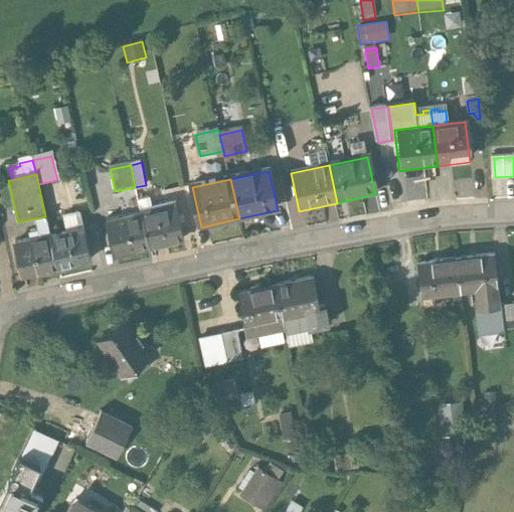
[(182,242),(174,205),(142,212),(149,249),(182,242)]
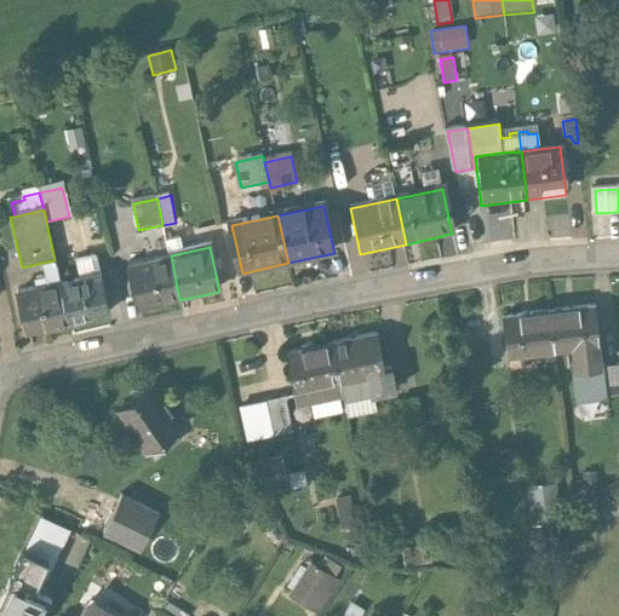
[(179,300),(171,255),(130,264),(139,309),(179,300)]
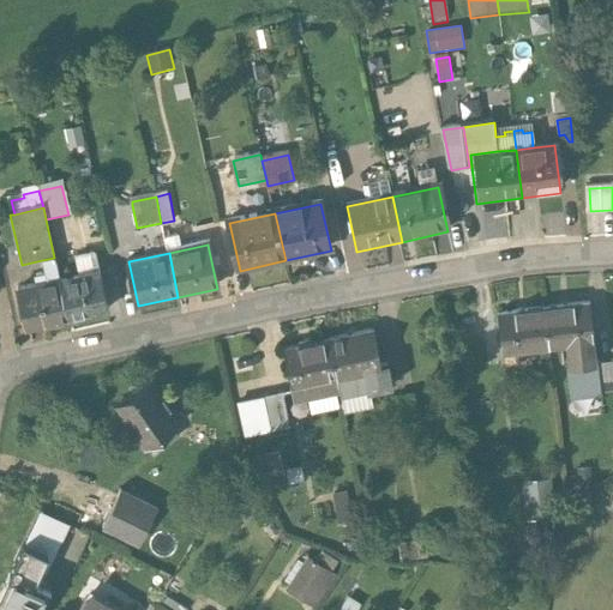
[(79,276),(98,272),(95,255),(76,259),(79,276)]
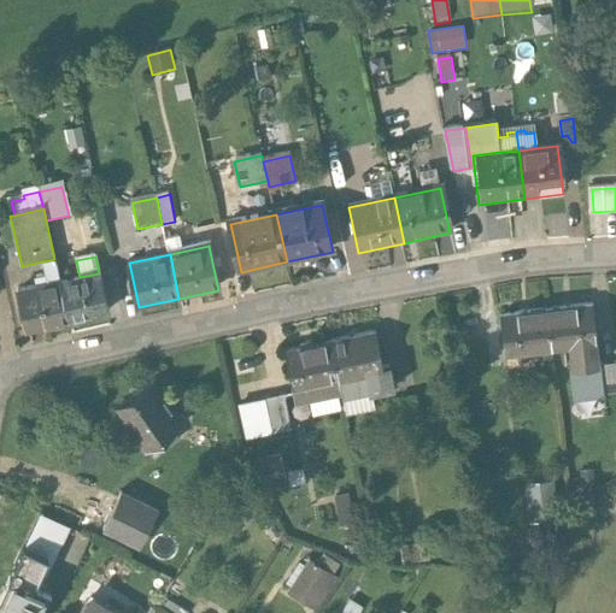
[(40,288),(60,283),(54,259),(42,261),(46,277),(37,280),(40,288)]
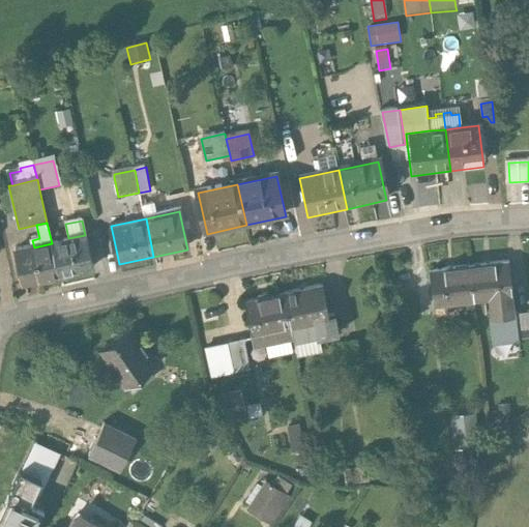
[(94,270),(85,235),(68,238),(52,243),(60,279),(94,270)]
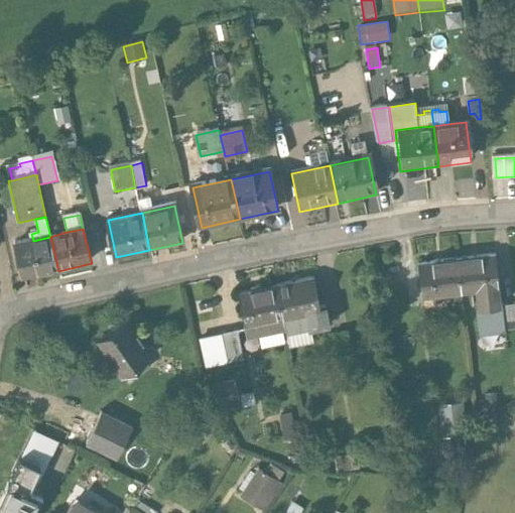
[(58,271),(50,237),(33,241),(17,245),(25,278),(58,271)]
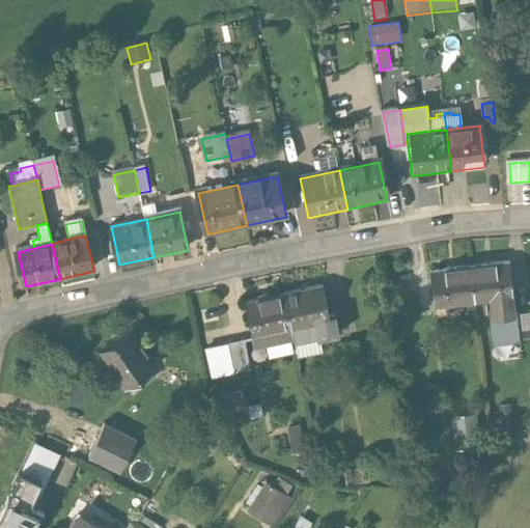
[(475,303),(491,301),(496,346),(519,343),(519,342),(515,317),(509,264),(472,268),(475,303)]
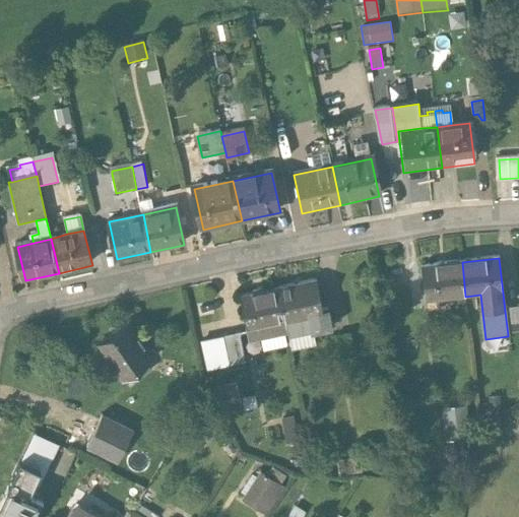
[(465,297),(462,262),(423,267),(427,301),(465,297)]
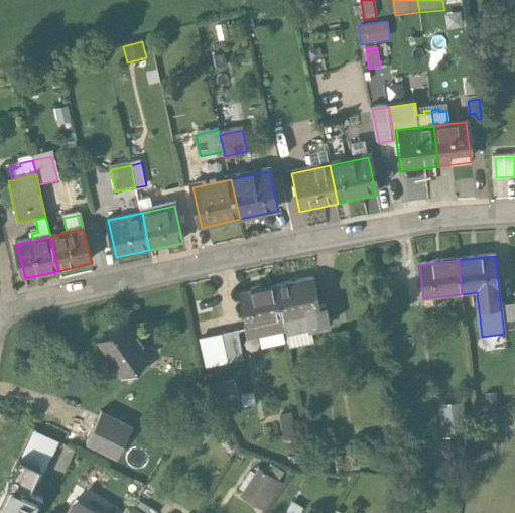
[(277,287),(286,332),(286,336),(329,327),(325,309),(319,310),(313,279),(277,287)]
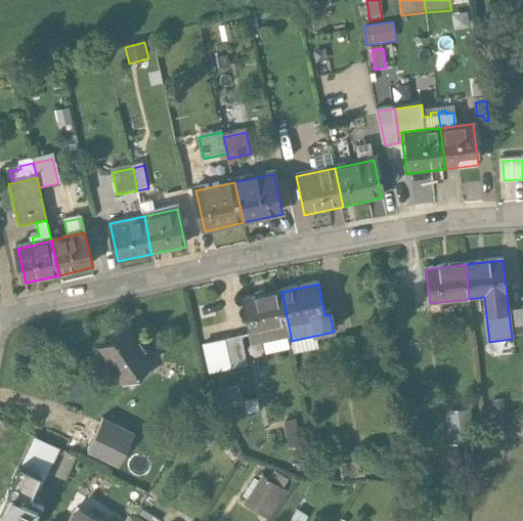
[(291,337),(281,292),(242,299),(249,334),(251,345),(291,337)]
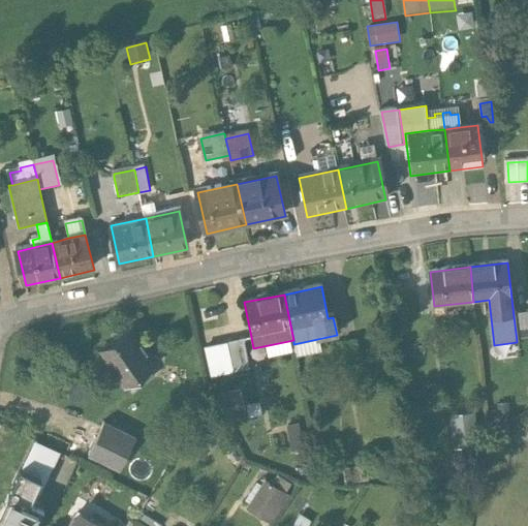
[(527,314),(514,316),(517,341),(527,339),(527,314)]
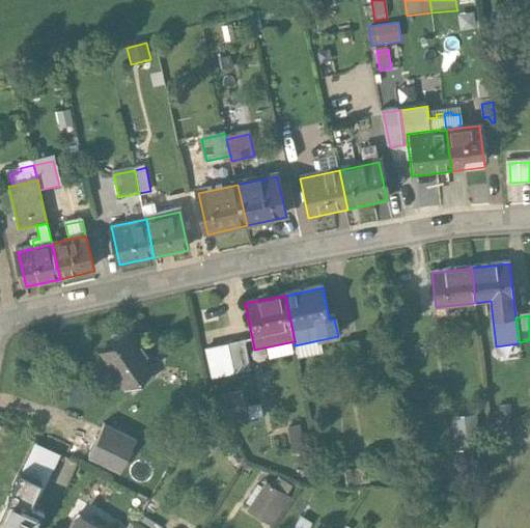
[(159,367),(132,330),(100,353),(127,390),(134,385),(150,373),(159,367)]
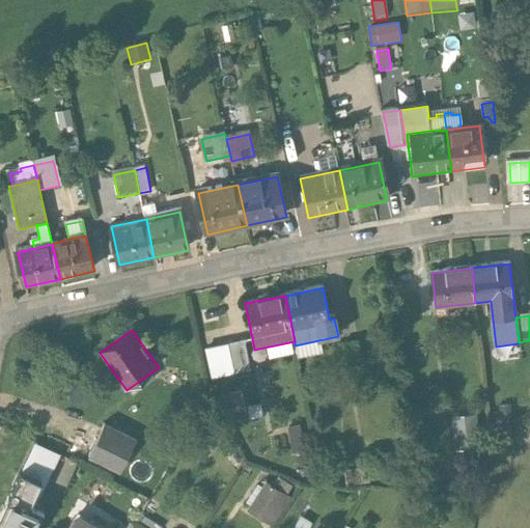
[(251,369),(246,340),(228,343),(233,372),(251,369)]
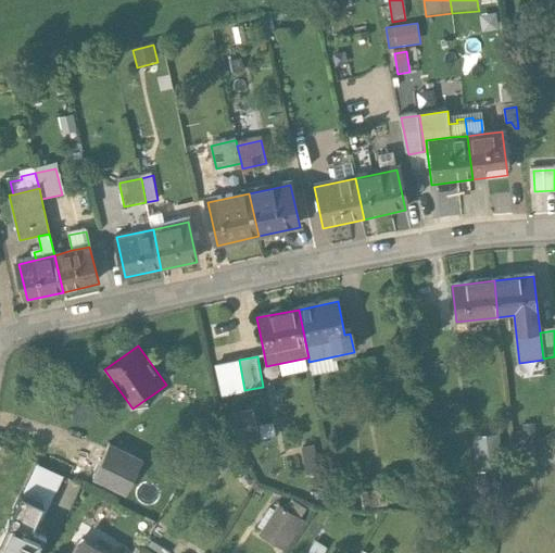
[(244,390),(239,360),(214,365),(221,397),(246,391),(244,390)]
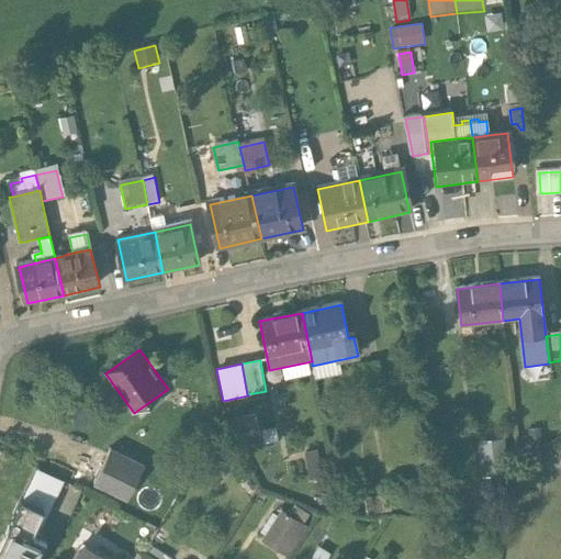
[(383,383),(380,364),(367,366),(370,386),(383,383)]
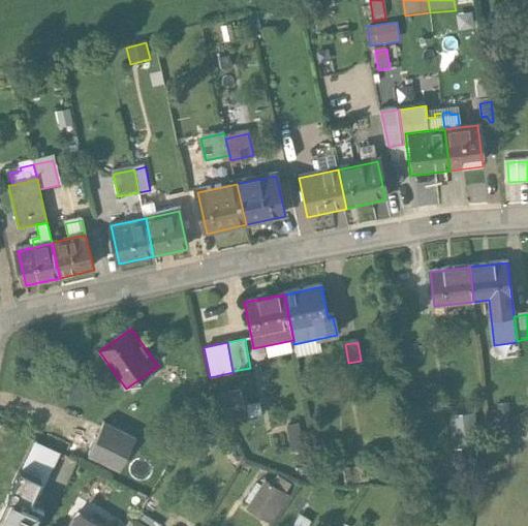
[(154,379),(150,372),(133,383),(137,390),(154,379)]
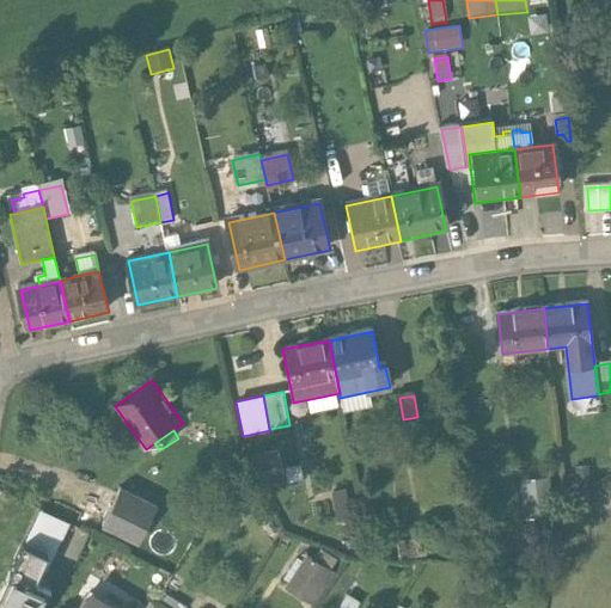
[(587,467),(573,467),(574,480),(587,480),(587,467)]
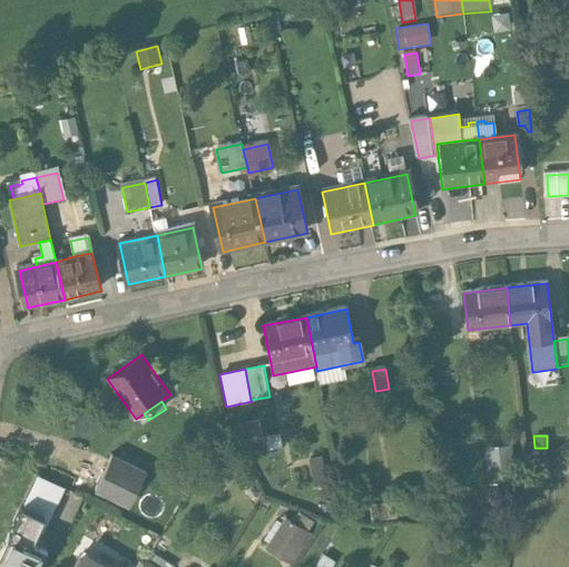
[(512,480),(509,445),(481,447),(484,482),(512,480)]
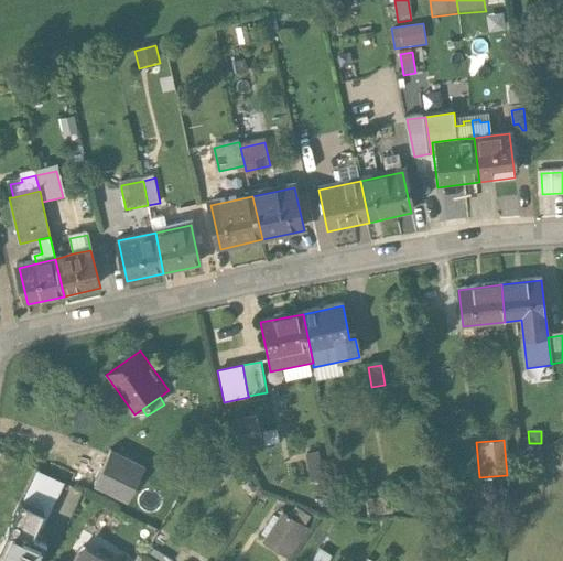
[(145,468),(112,454),(96,489),(129,505),(145,468)]
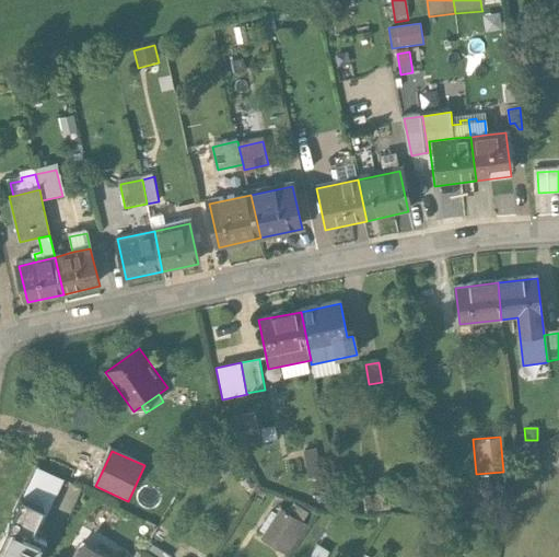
[(35,475),(24,499),(44,508),(37,524),(45,528),(46,526),(50,529),(45,542),(58,548),(82,496),(35,475)]
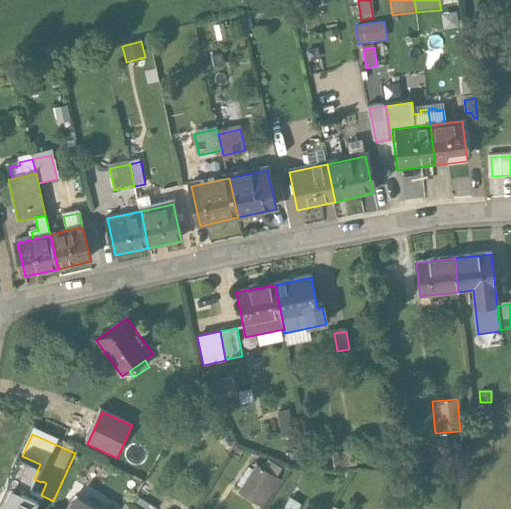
[(34,479),(40,464),(22,456),(0,504),(0,508),(32,508),(38,497),(27,492),(34,479)]
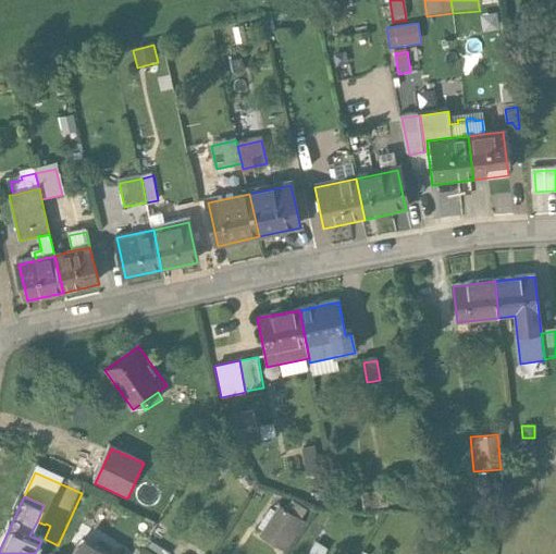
[(289,501),(285,509),(275,504),(257,534),(284,552),(303,521),(301,519),(306,512),(289,501)]
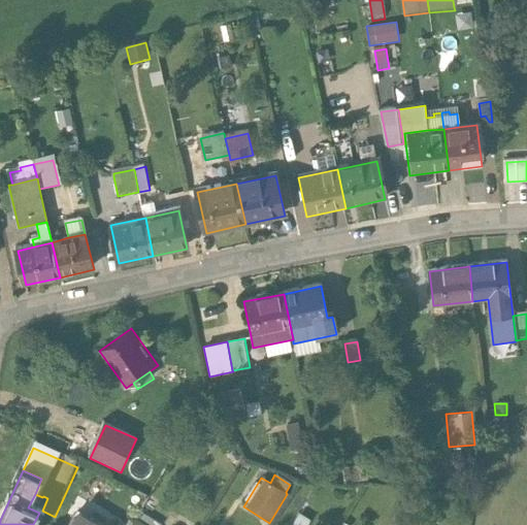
[(51,524),(55,517),(42,511),(40,510),(39,513),(33,524),(51,524)]
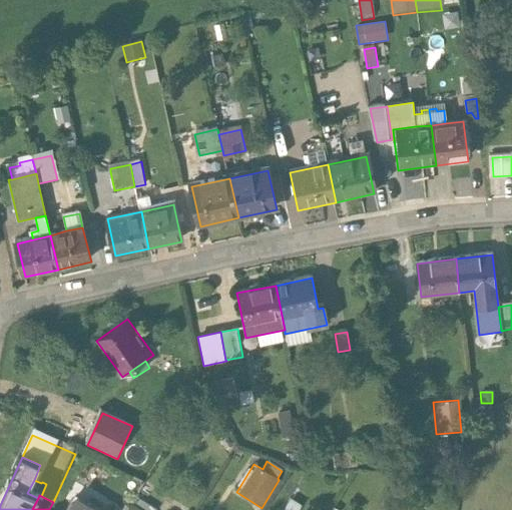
[(96,509),(75,496),(67,509),(96,509)]
